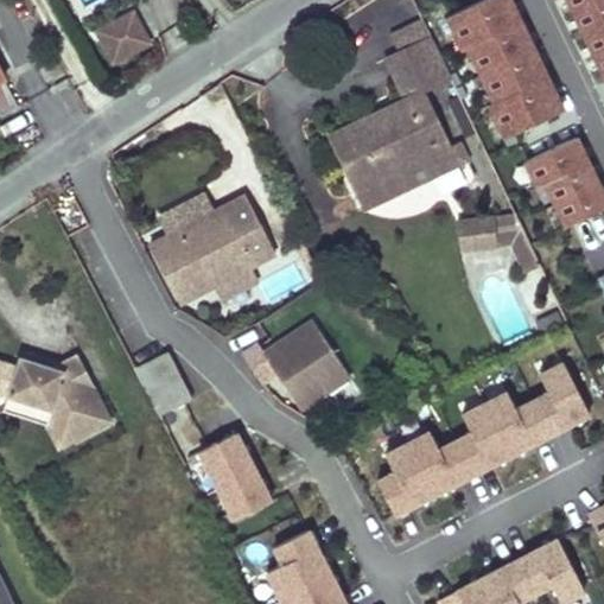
[(603,0),(521,0),(478,20),(500,65),(528,52),(554,39),(561,55),(583,44),(577,31),(603,17),(603,0)]
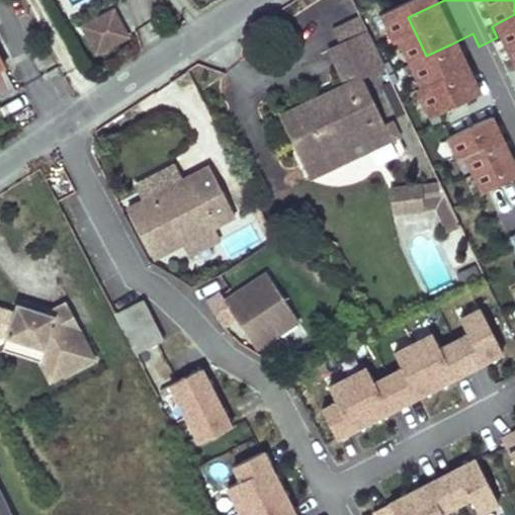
[(115,12),(82,30),(99,62),(134,43),(115,12)]
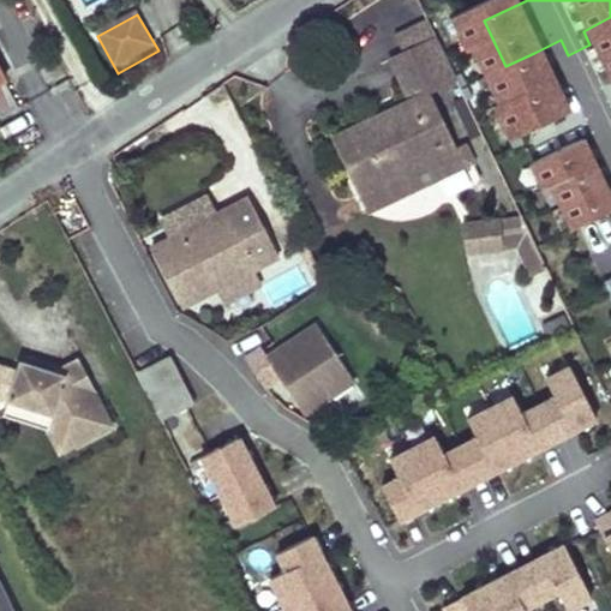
[(433,31),(425,15),(391,30),(401,47),(433,31)]
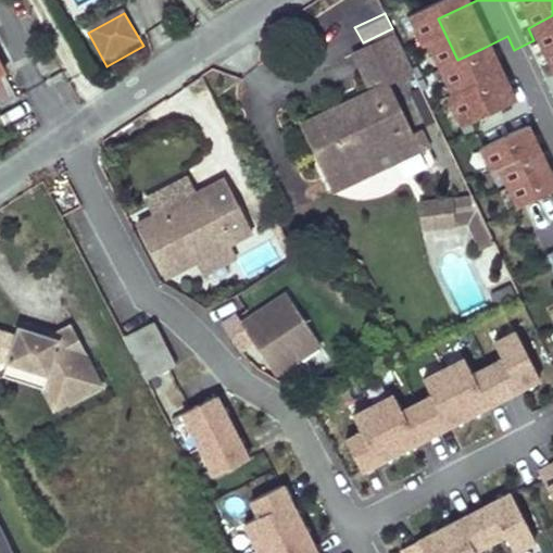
[(416,128),(391,79),(412,70),(392,28),(363,42),(352,48),(372,88),(302,123),(327,172),(416,128)]
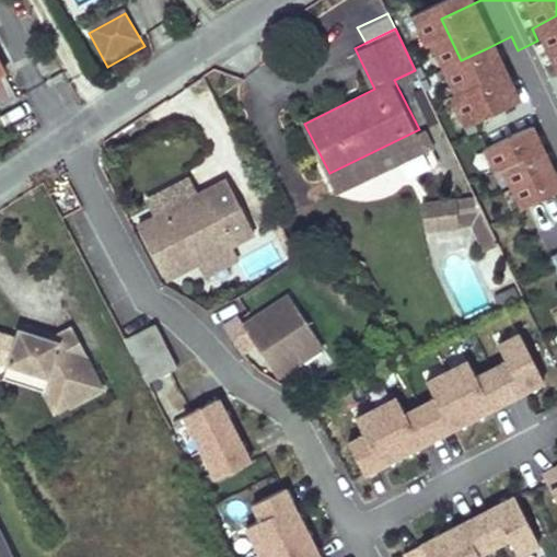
[(511,36),(487,48),(495,62),(518,50),(511,36)]
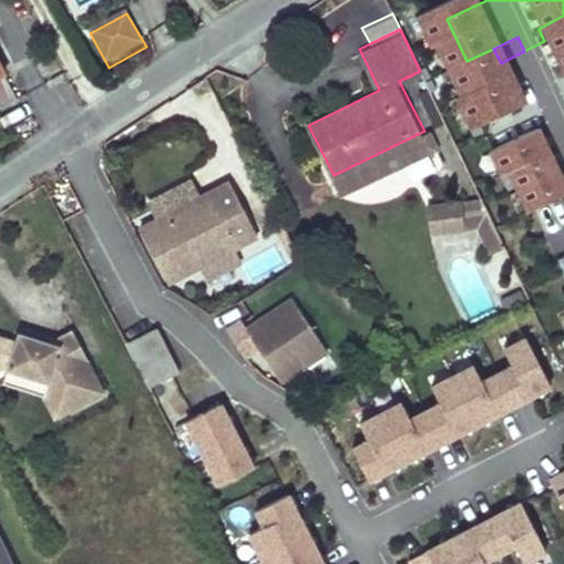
[(0,79),(0,103),(2,109),(19,100),(7,77),(0,79)]
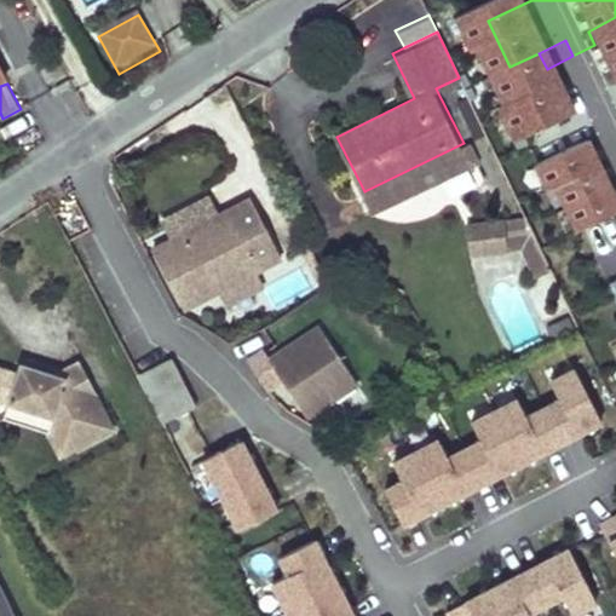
[(471,159),(464,143),(364,191),(372,207),(471,159)]
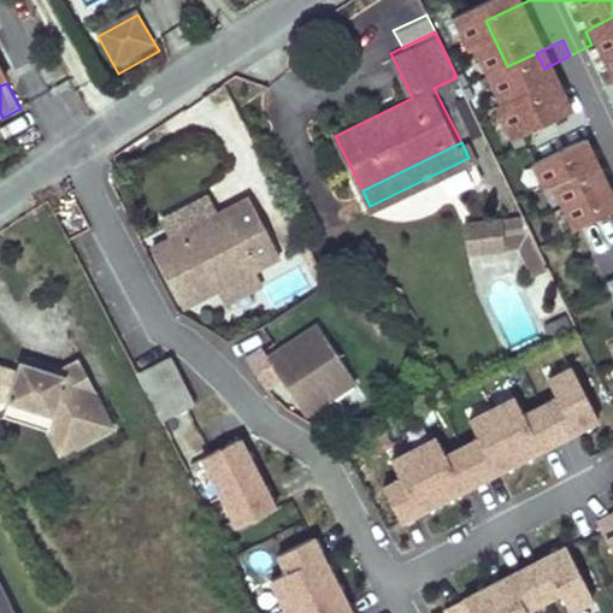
[(278,257),(255,213),(248,200),(153,249),(183,306),(217,289),(255,269),(278,257)]
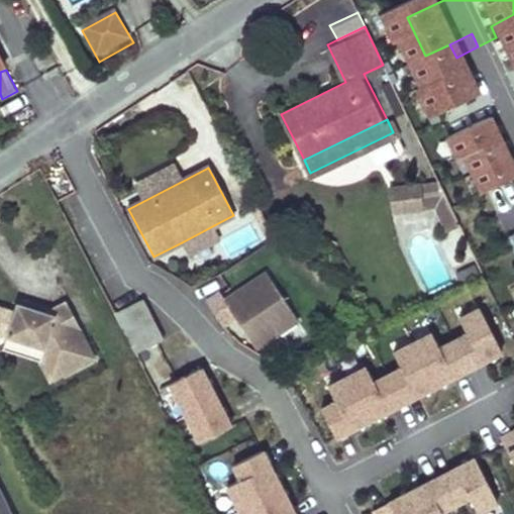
[(439,182),(425,184),(435,205),(447,231),(460,225),(439,182)]
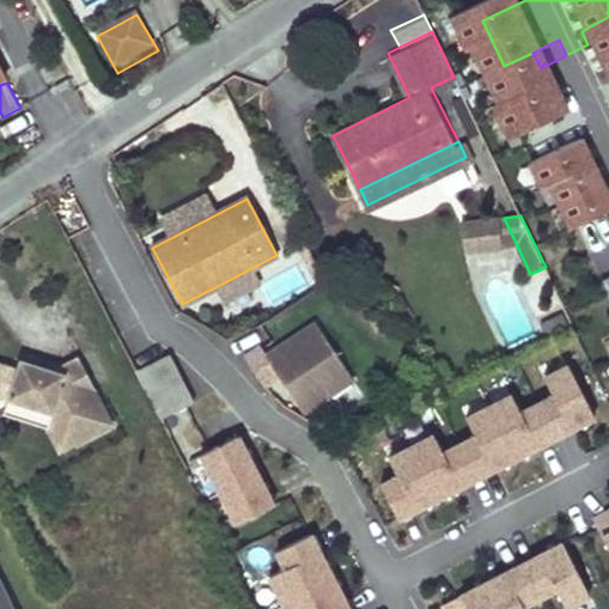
[(473,221),(476,249),(516,243),(504,218),(473,221)]
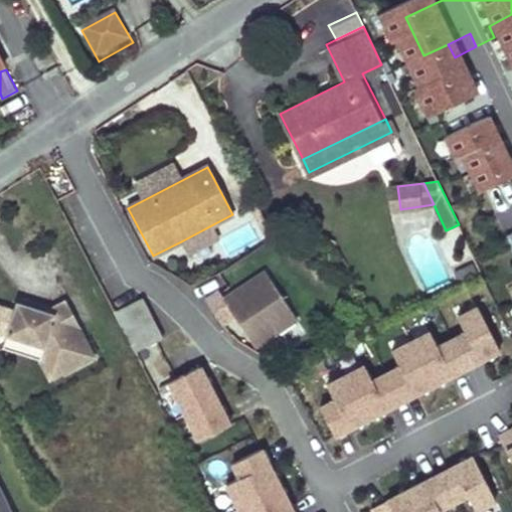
[(387,188),(390,210),(400,209),(397,186),(387,188)]
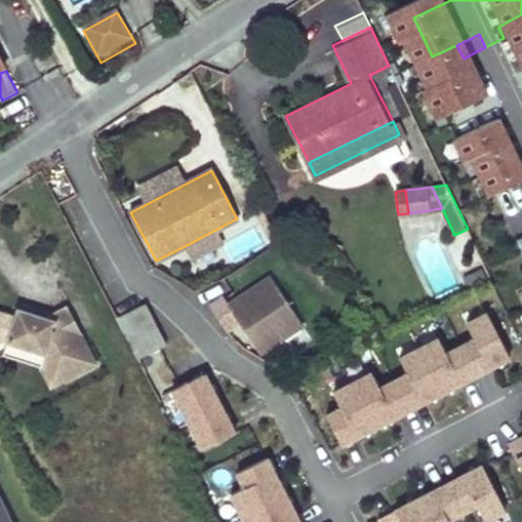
[(191,258),(224,241),(217,229),(185,246),(191,258)]
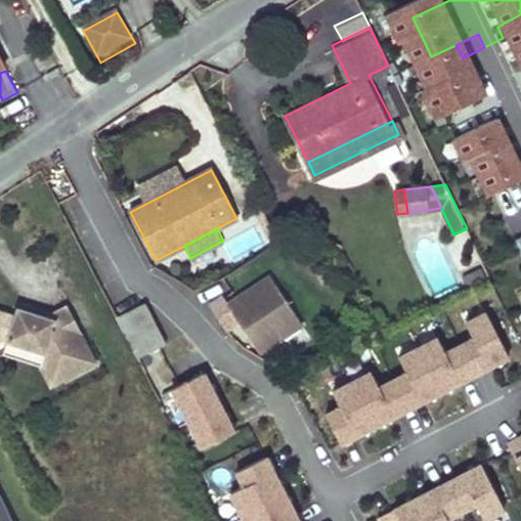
[(483,259),(460,266),(467,288),(489,279),(483,259)]
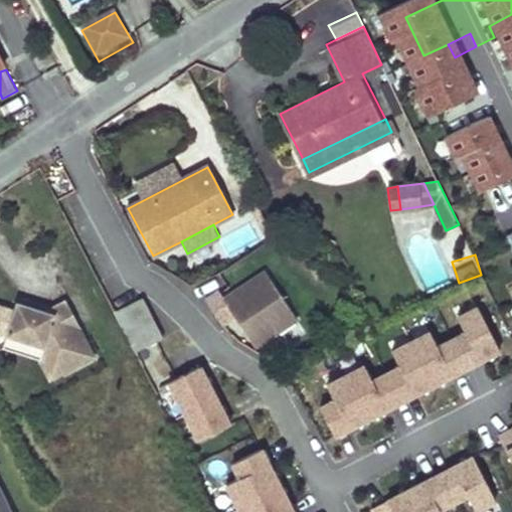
[(267,272),(225,300),(247,333),(269,319),(277,332),(298,318),(267,272)]
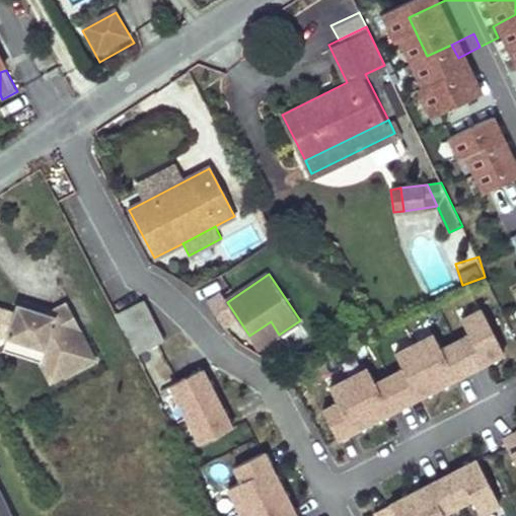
[(92,324),(78,298),(51,313),(35,308),(33,316),(15,311),(13,316),(0,311),(0,339),(4,337),(53,359),(64,378),(93,362),(78,333),(92,324)]
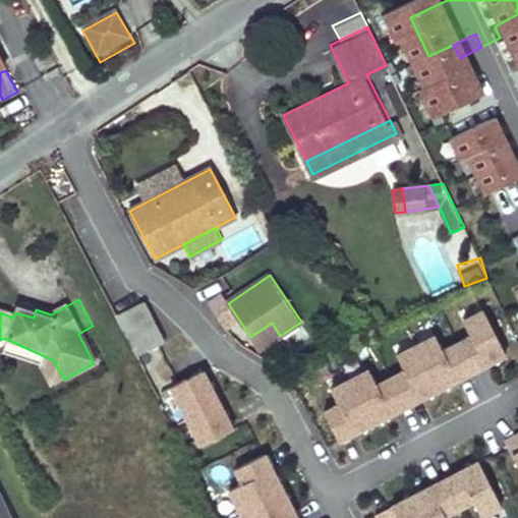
[(144,299),(113,315),(135,358),(166,342),(144,299)]
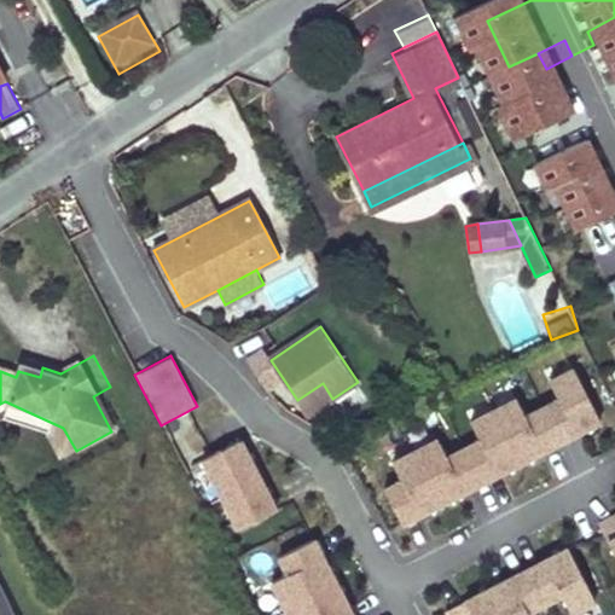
[(42,367),(21,361),(18,371),(40,377),(42,367)]
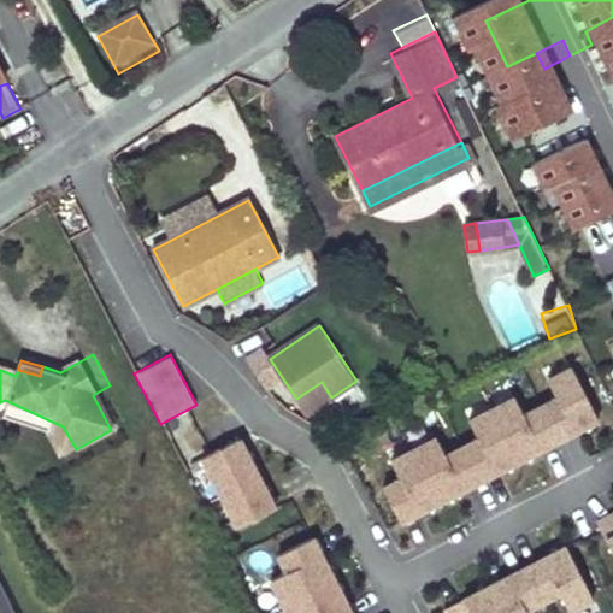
[(398,523),(603,430),(573,364),(543,377),(553,399),(523,413),(516,396),(467,418),(477,440),(444,454),(436,437),(389,459),(399,479),(382,488),(398,523)]
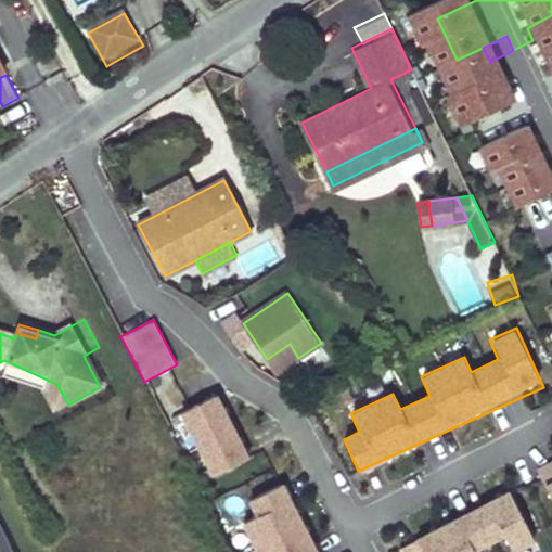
[(267,359),(276,372),(298,358),(290,344),(267,359)]
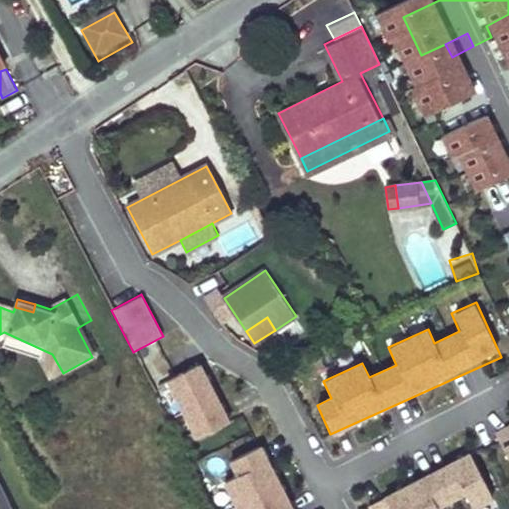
[(4,332),(0,334),(0,349),(7,346),(38,360),(49,380),(63,373),(52,354),(4,332)]
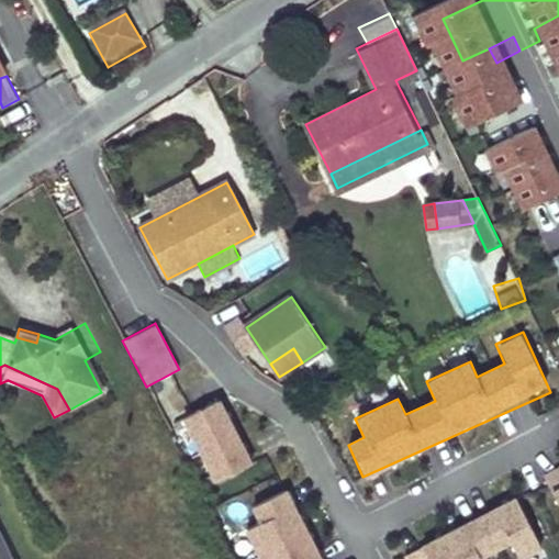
[(146,387),(154,401),(187,384),(179,369),(146,387)]
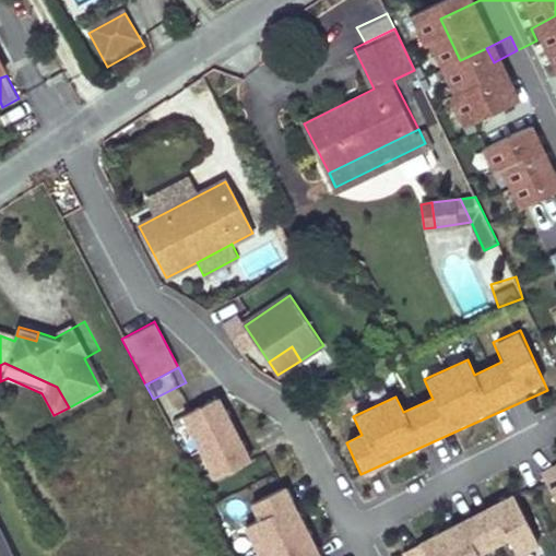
[(179,418),(213,484),(252,463),(220,399),(179,418)]
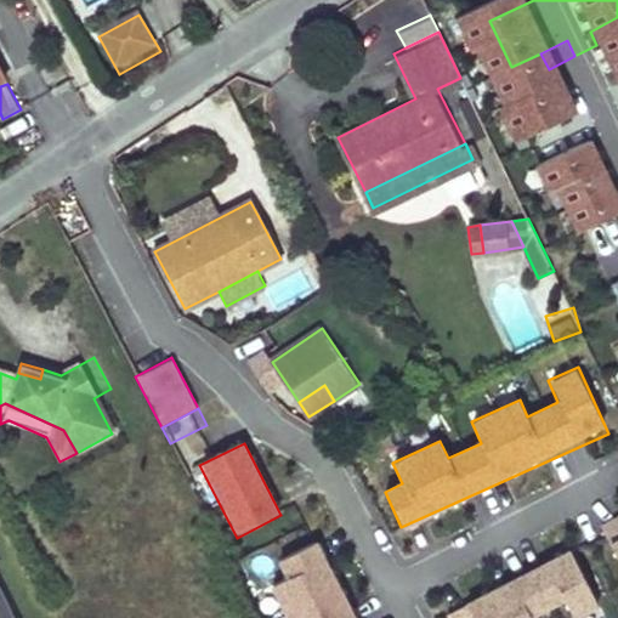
[(617,521),(601,529),(617,562),(617,521)]
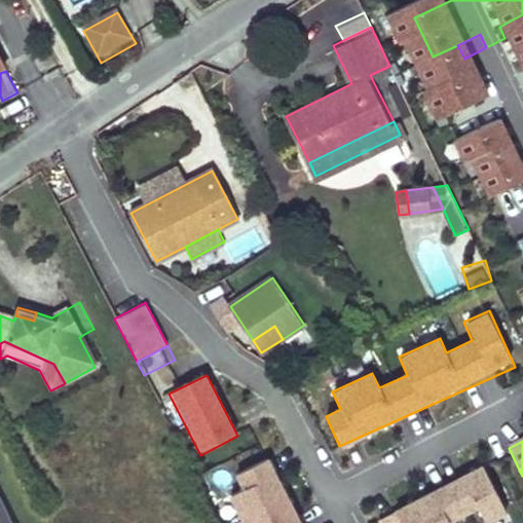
[(304,522),(277,457),(234,475),(241,492),(230,496),(241,522),(304,522)]
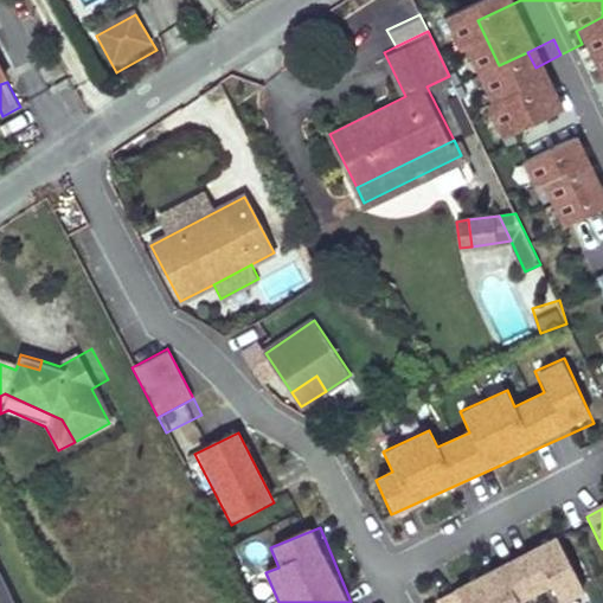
[(562,539),(435,595),(438,602),(526,602),(552,591),(558,602),(585,602),(589,601),(562,539)]
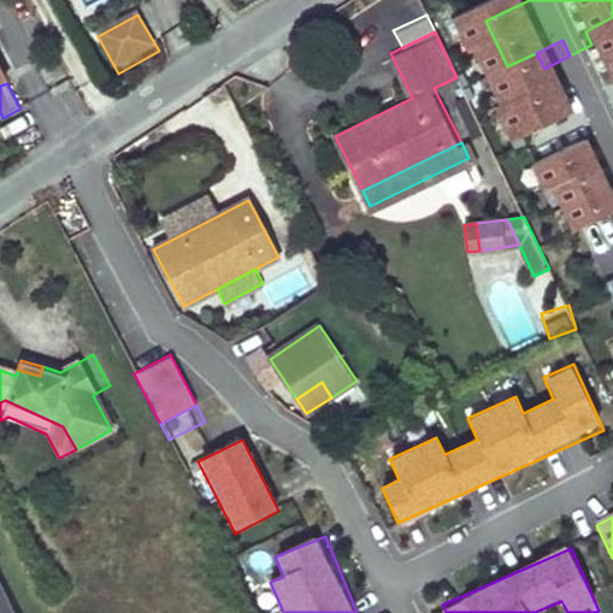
[(13,612),(0,584),(0,612),(13,612)]
